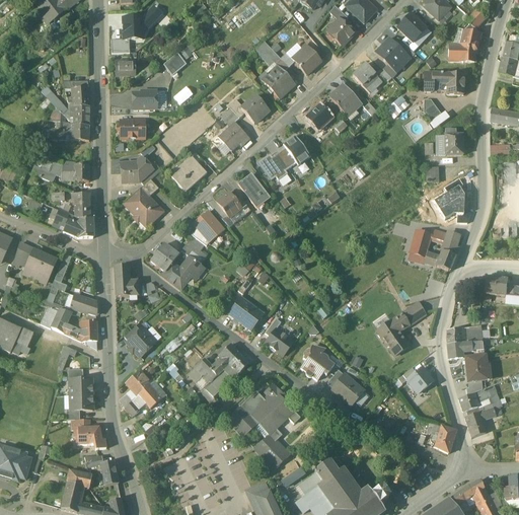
[(40,0),(36,3),(32,6),(47,24),(69,6),(64,0),(40,0)]
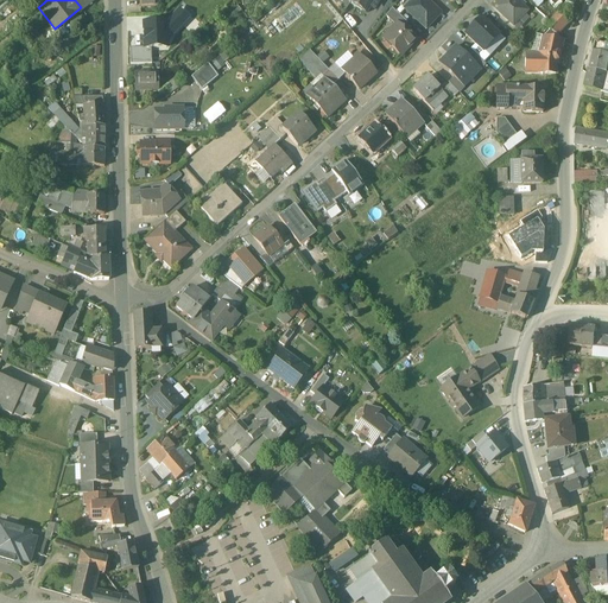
[(352,0),(366,10),(372,0),(352,0)]
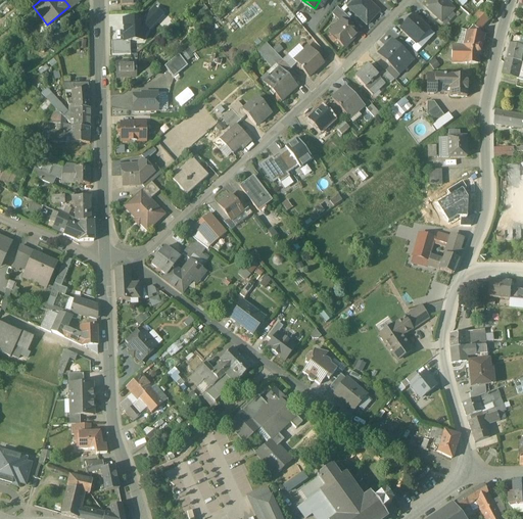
[(351,0),(347,4),(366,22),(379,8),(371,0),(351,0)]
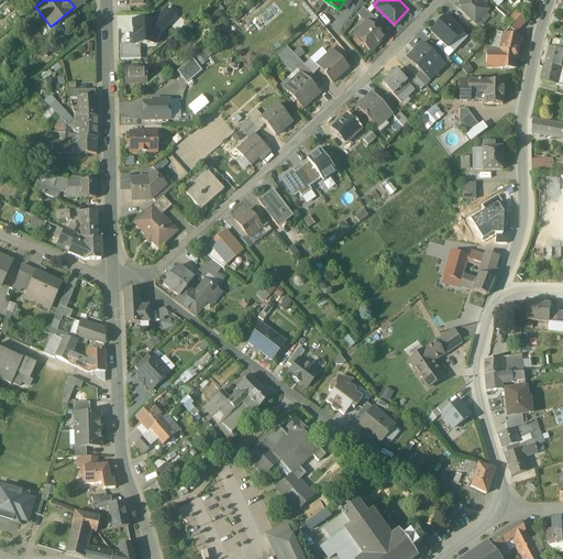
[(488,7),(481,0),(461,0),(457,3),(475,21),(488,7)]
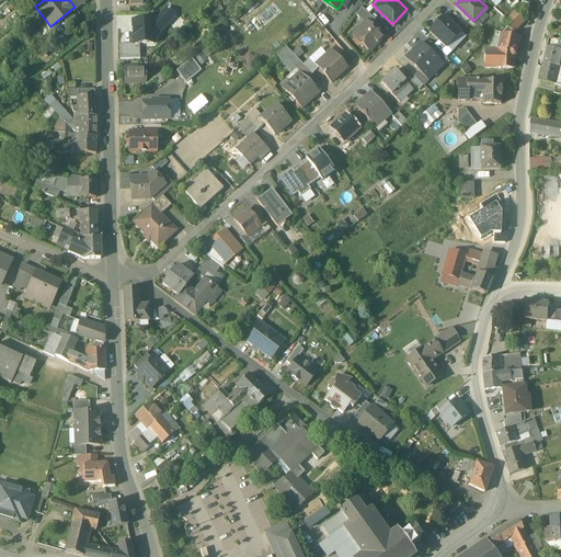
[(376,18),(362,4),(356,12),(365,21),(367,19),(370,23),(376,18)]
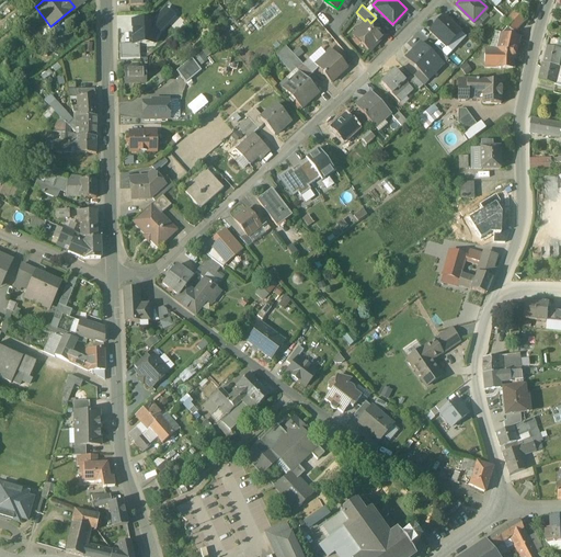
[(514,9),(503,20),(507,24),(513,30),(514,30),(524,19),(514,9)]
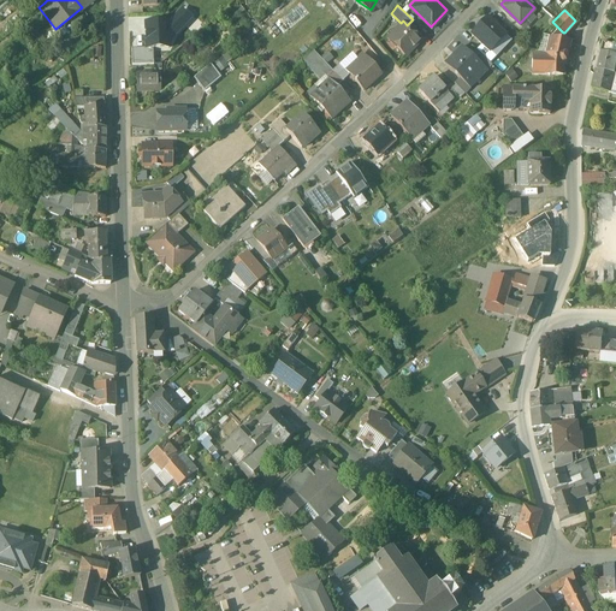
[(170,18),(167,18),(169,31),(176,31),(185,21),(176,12),(170,18)]
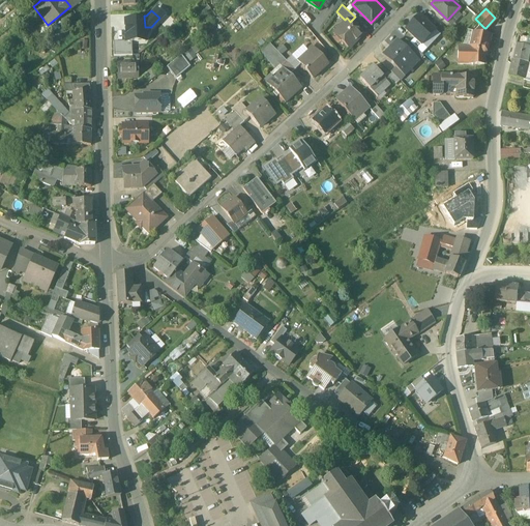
[(435,28),(419,12),(406,27),(414,35),(421,41),(435,28)]
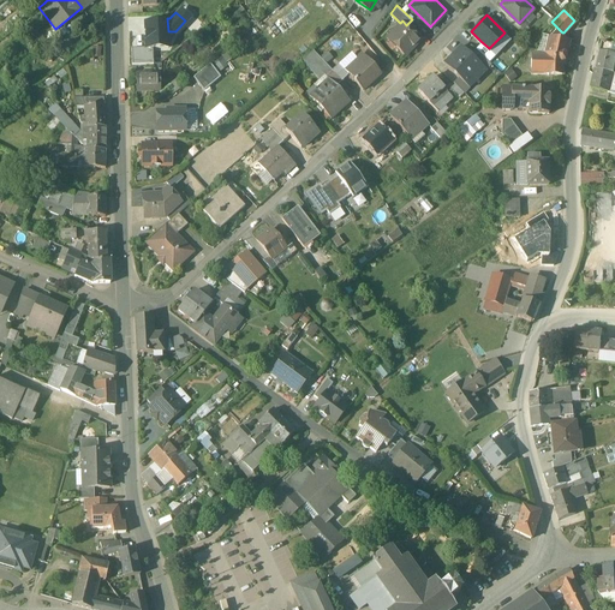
[(168,45),(168,31),(167,18),(145,19),(147,45),(147,46),(153,45),(168,45)]
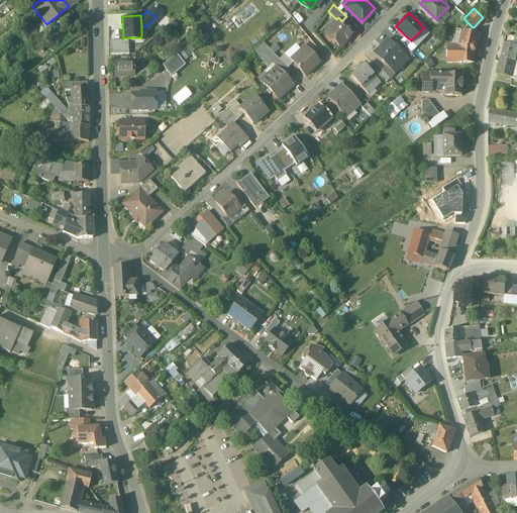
[(341,21),(338,17),(336,19),(327,28),(333,35),(332,36),(340,44),(352,31),(341,21)]
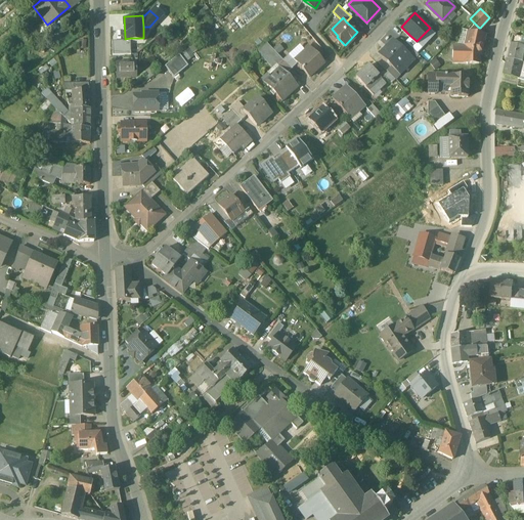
[(469,29),(465,45),(453,44),(453,59),(466,60),(468,61),(469,60),(479,60),(479,51),(479,47),(482,47),(484,33),(480,32),(481,29),(480,28),(479,28),(474,23),(469,29)]
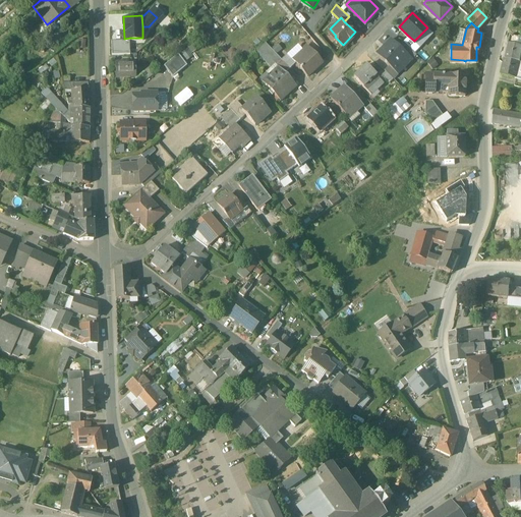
[(414,41),(407,35),(403,40),(414,50),(419,45),(414,41)]
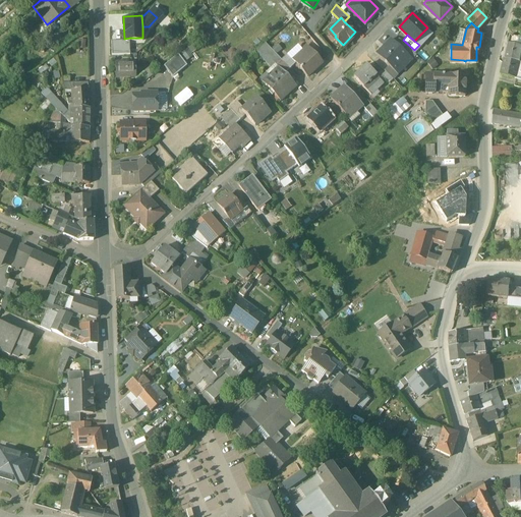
[(412,57),(391,37),(377,51),(389,63),(398,72),(412,57)]
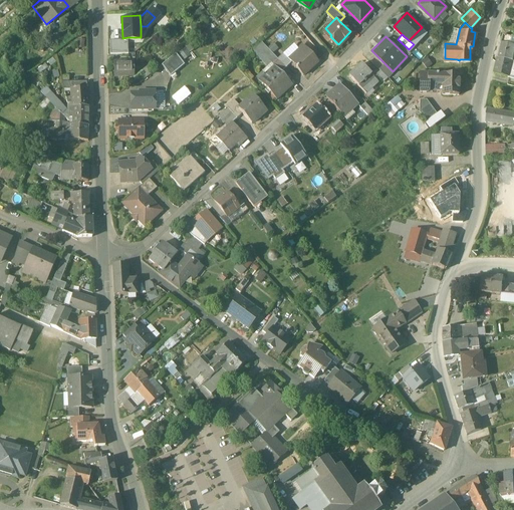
[(109,38),(109,51),(129,51),(127,37),(122,38),(122,37),(109,38)]
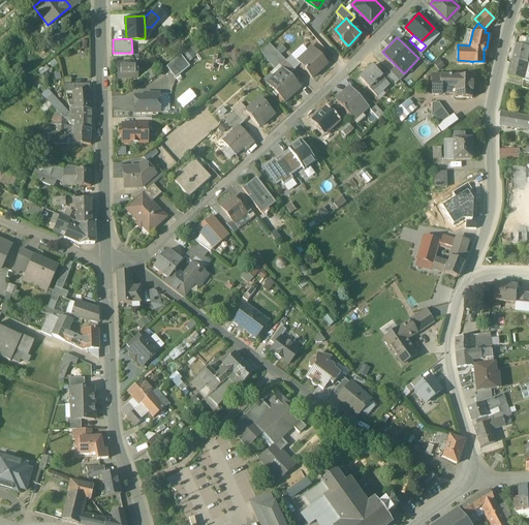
[(200,47),(195,40),(182,51),(189,59),(195,53),(194,51),(200,47)]
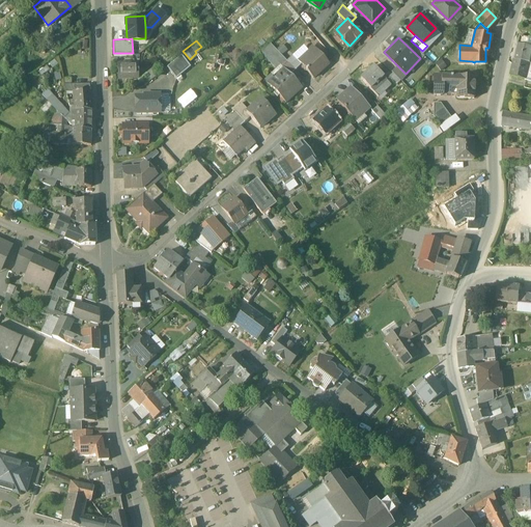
[(530,52),(530,43),(519,40),(514,56),(529,60),(529,59),(530,52)]
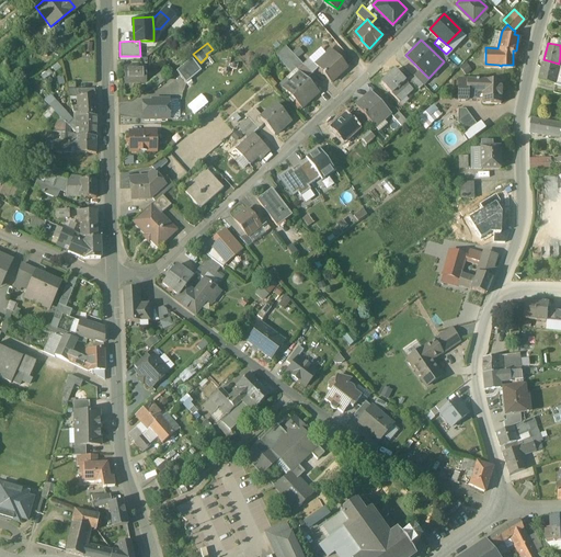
[(333,48),(323,58),(324,59),(318,65),(323,71),(324,74),(324,72),(331,80),(341,71),(340,71),(347,64),(333,48)]
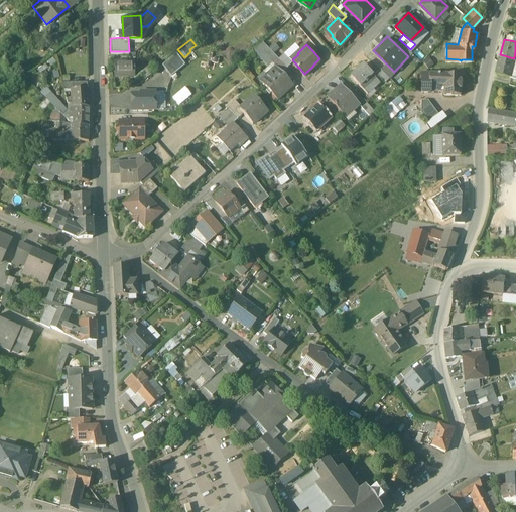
[(325,53),(316,44),(312,48),(320,57),(325,53)]
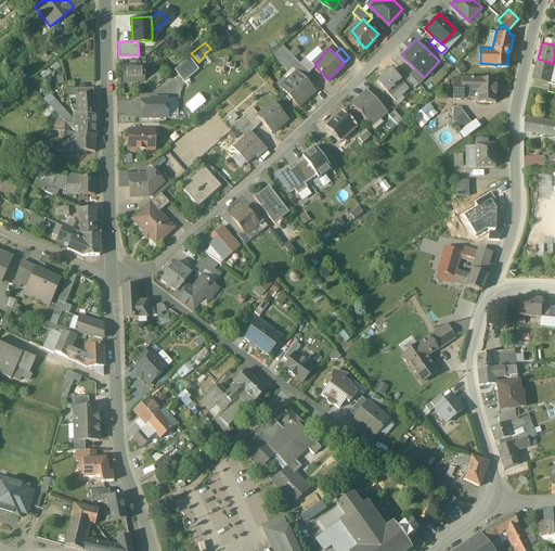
[(190,54),(175,67),(184,79),(199,66),(190,54)]
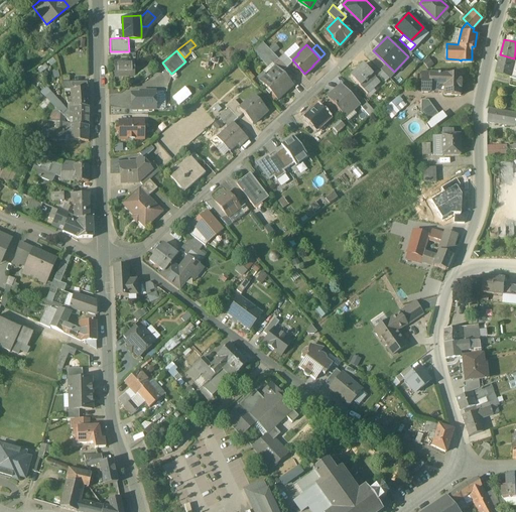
[(292,60),(284,52),(279,56),(286,66),(292,60)]
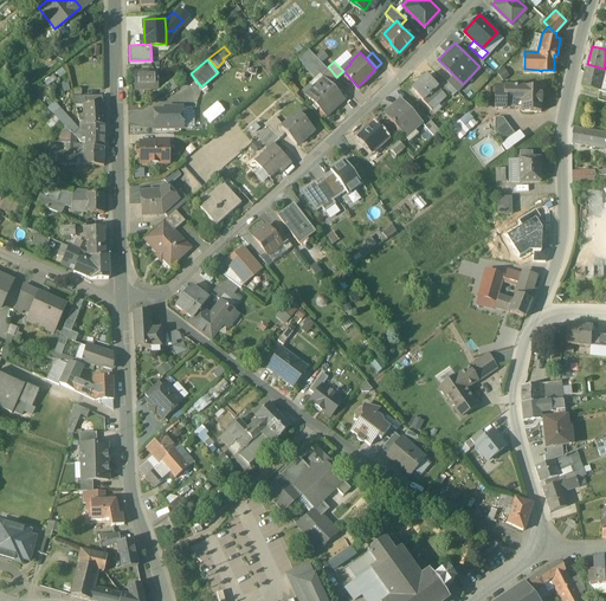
[(604,69),(587,64),(582,82),(605,88),(605,68),(604,68),(604,69)]
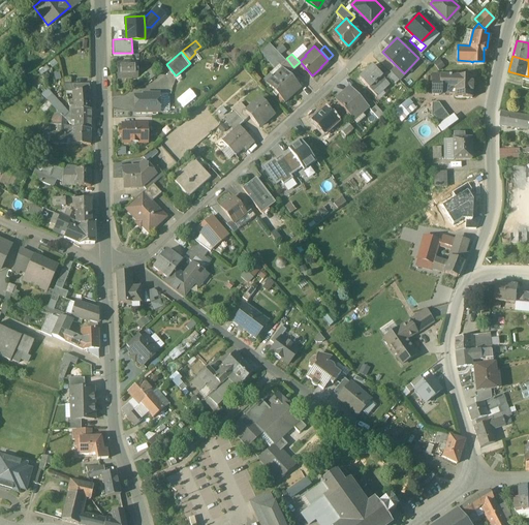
[(293,67),(286,58),(280,63),(283,66),(288,72),(293,67)]
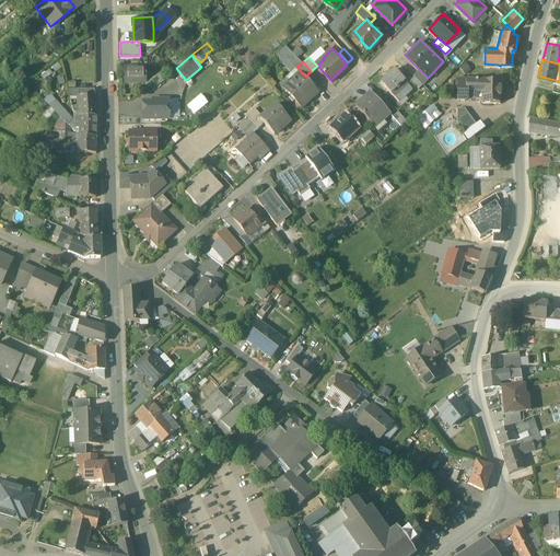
[(144,64),(125,65),(126,81),(146,80),(144,64)]
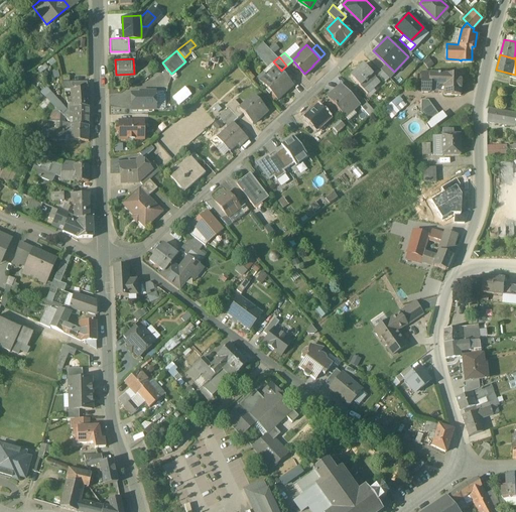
[(373,72),(363,61),(358,67),(351,74),(367,92),(380,80),(372,72),(373,72)]
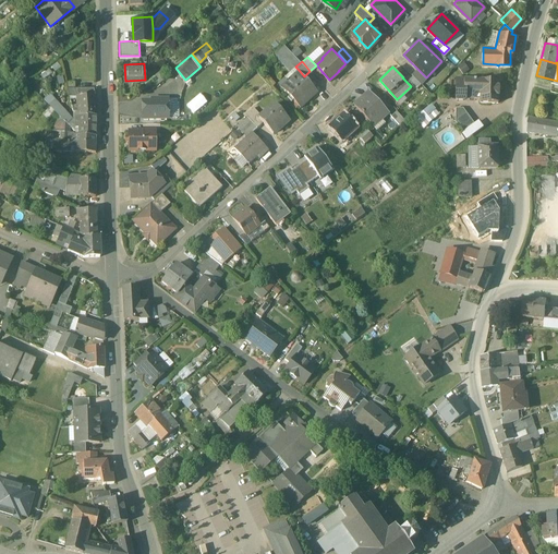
[(166,75),(160,68),(146,80),(153,86),(166,75)]
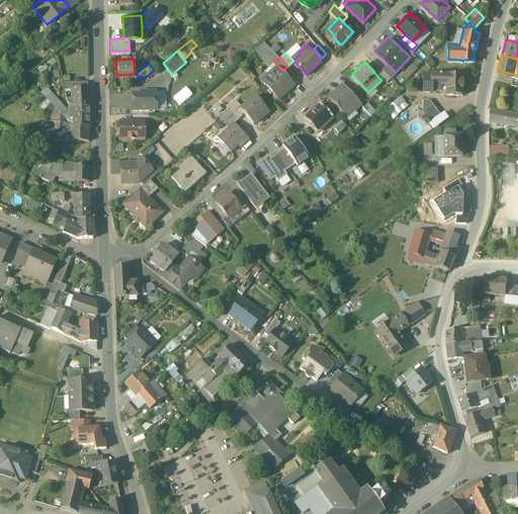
[(396,72),(386,63),(382,67),(391,75),(392,76),(396,72)]
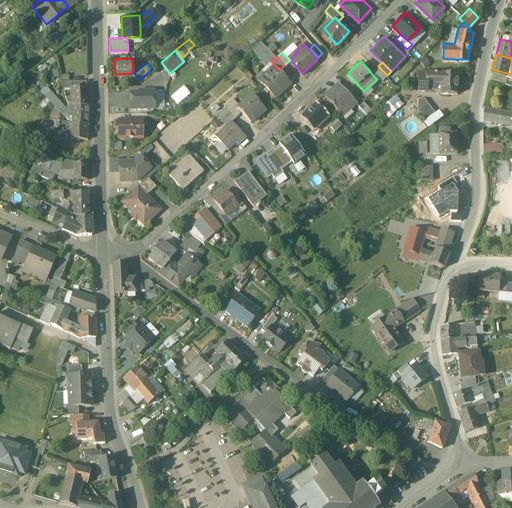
[(274,64),(265,73),(262,70),(256,75),(258,77),(257,77),(276,97),(282,91),(281,90),(289,82),(290,82),(279,70),(274,64)]
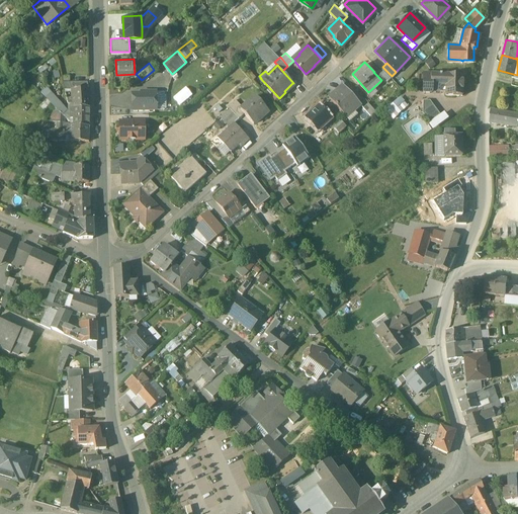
[(391,75),(382,67),(377,72),(385,80),(391,75)]
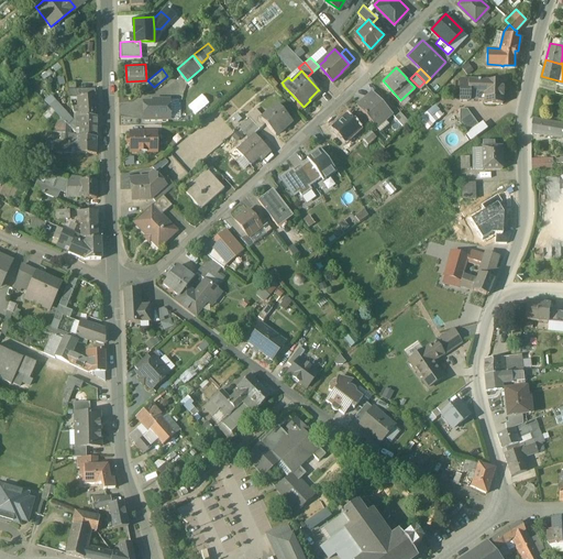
[(485,77),(461,76),(460,96),(462,98),(467,98),(470,97),(470,96),(476,96),(478,95),(478,91),(478,86),(485,86),(485,77)]
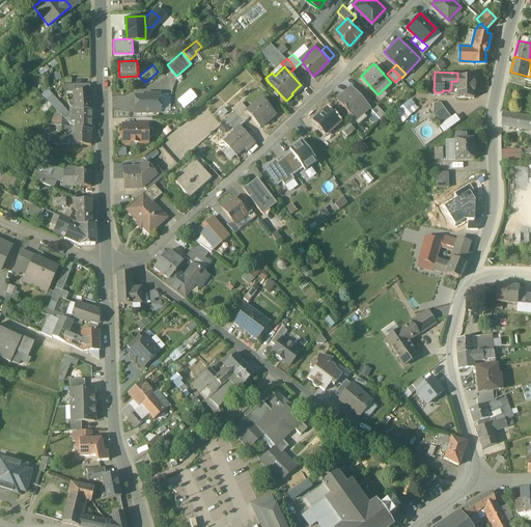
[(474,74),(457,73),(457,81),(456,86),(456,94),(474,94),(474,74)]
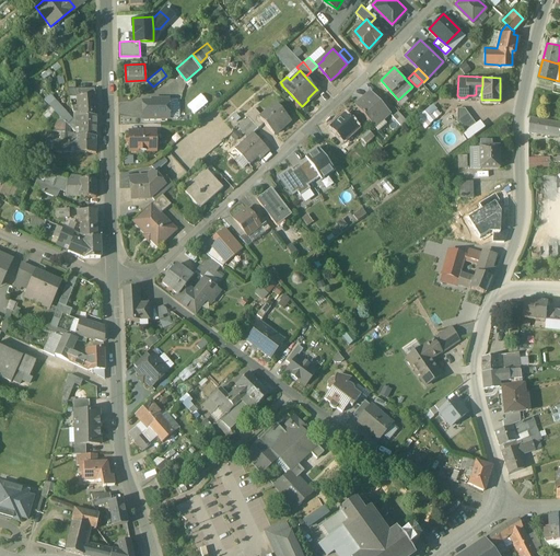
[(364,96),(356,104),(374,125),(389,111),(370,89),(363,95),(364,96)]
